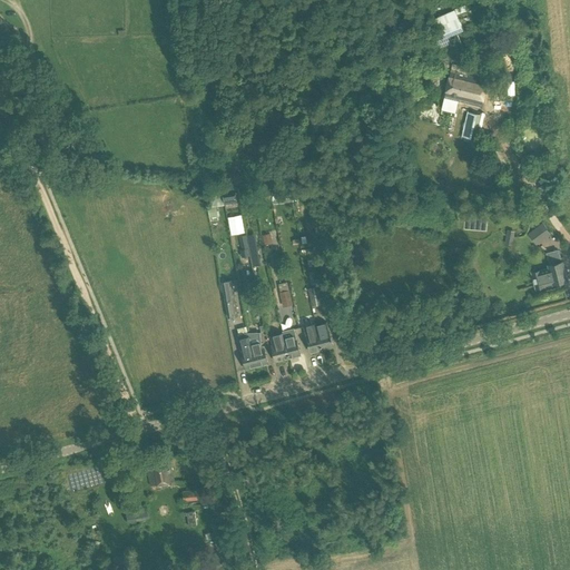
[(431,22),(438,40),(463,29),(455,12),(441,19),(431,22)]
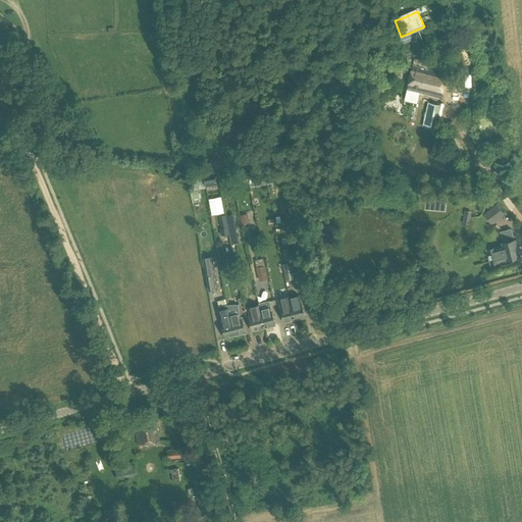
[(405,98),(417,101),(420,92),(441,97),(447,73),(425,68),(426,62),(415,59),(405,98)]
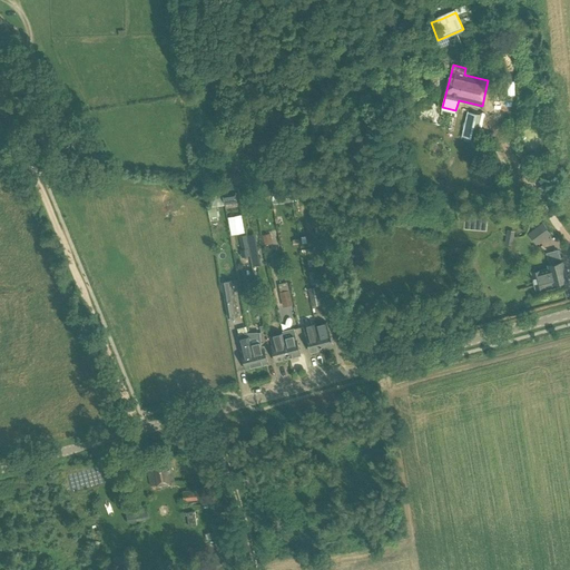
[(507,90),(513,89),(511,79),(504,81),(507,90)]
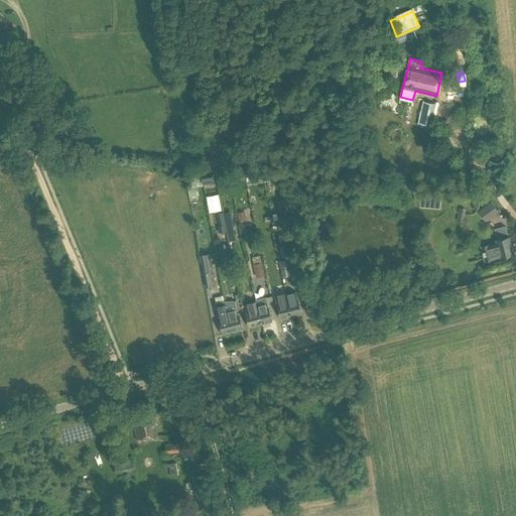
[(423,101),(418,123),(429,125),(434,104),(423,101)]
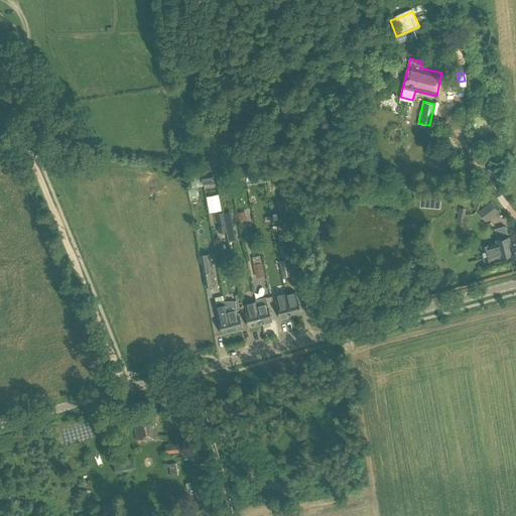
[(444,112),(447,120),(453,117),(449,110),(444,112)]
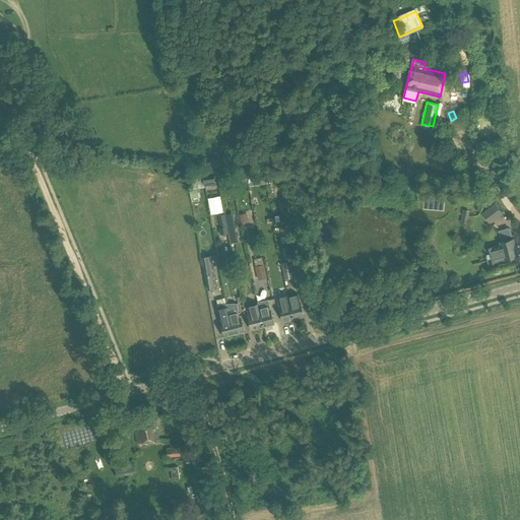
[(462,123),(467,131),(472,128),(466,120),(462,123)]
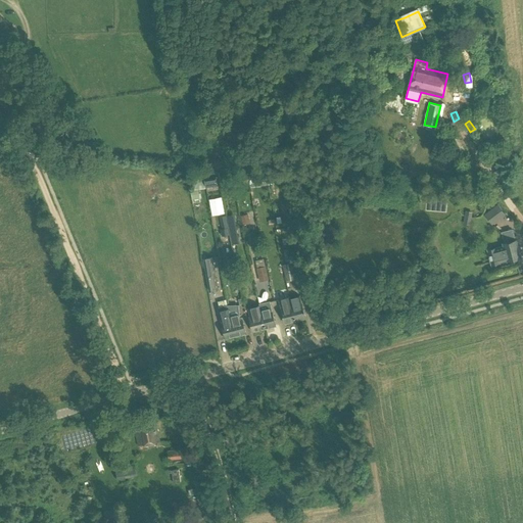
[(189,170),(191,182),(204,180),(202,171),(189,170)]
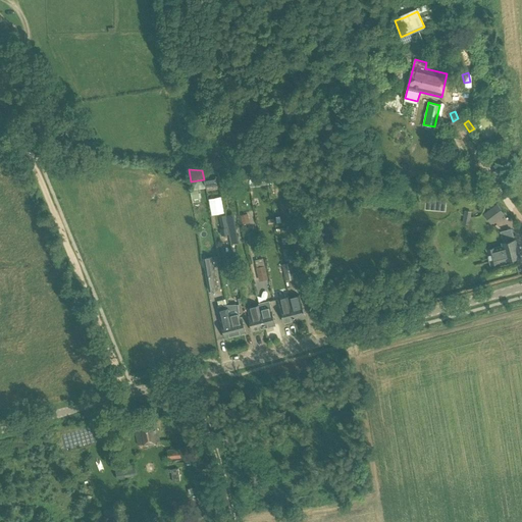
[(224,180),(232,181),(232,172),(225,172),(224,180)]
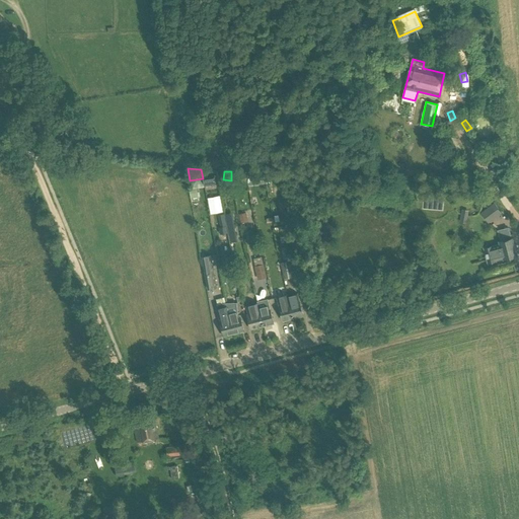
[(249,174),(249,183),(268,182),(268,173),(249,174)]
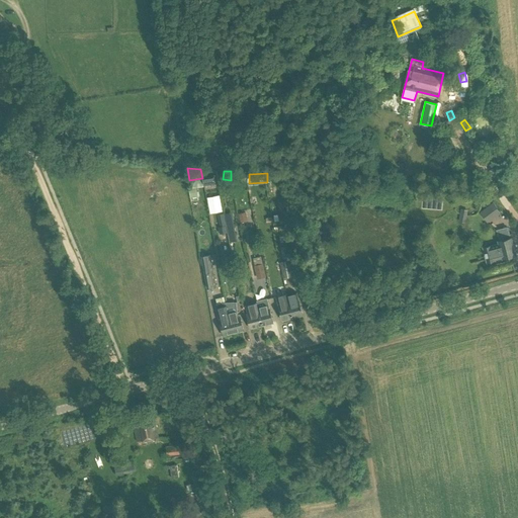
[(216,183),(213,174),(203,175),(204,185),(216,183)]
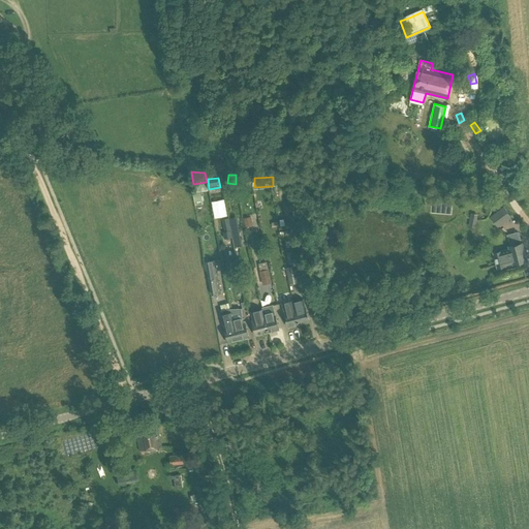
[(490,218),(498,228),(511,218),(503,208),(490,218)]
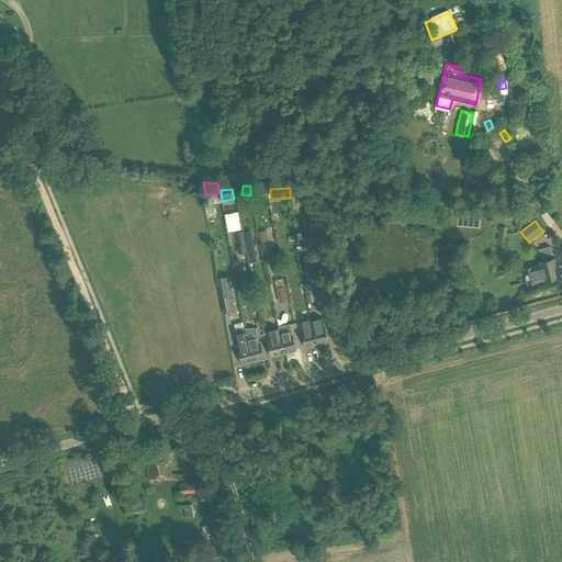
[(253,240),(245,242),(249,262),(257,260),(253,240)]
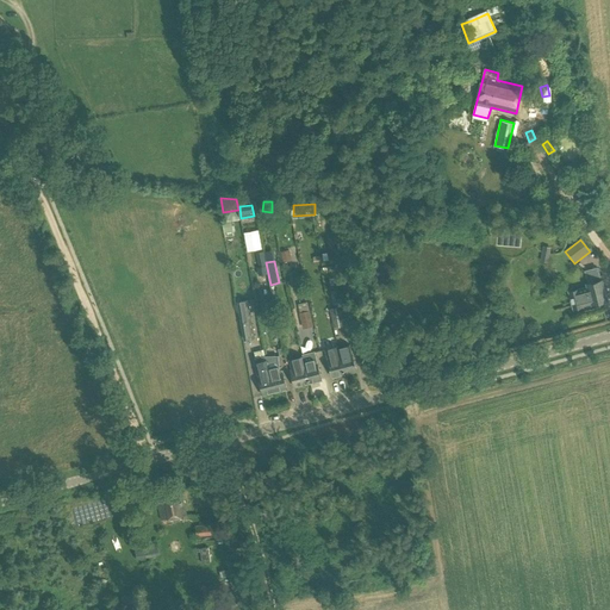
[(571,298),(573,309),(592,304),(593,304),(593,305),(602,303),(602,302),(608,300),(603,280),(601,280),(597,268),(585,271),(589,284),(587,284),(589,293),(571,298)]
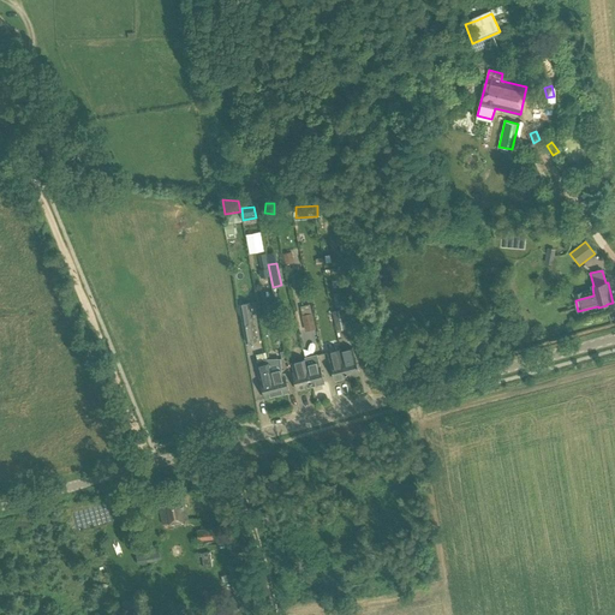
[(250,304),(238,305),(245,344),(256,341),(250,304)]
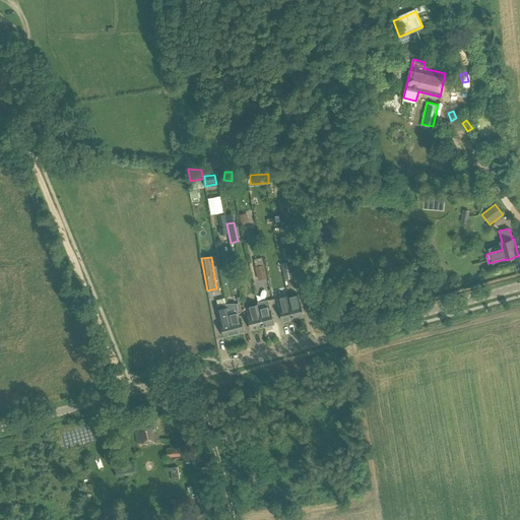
[(280,263),(284,279),(295,277),(290,261),(280,263)]
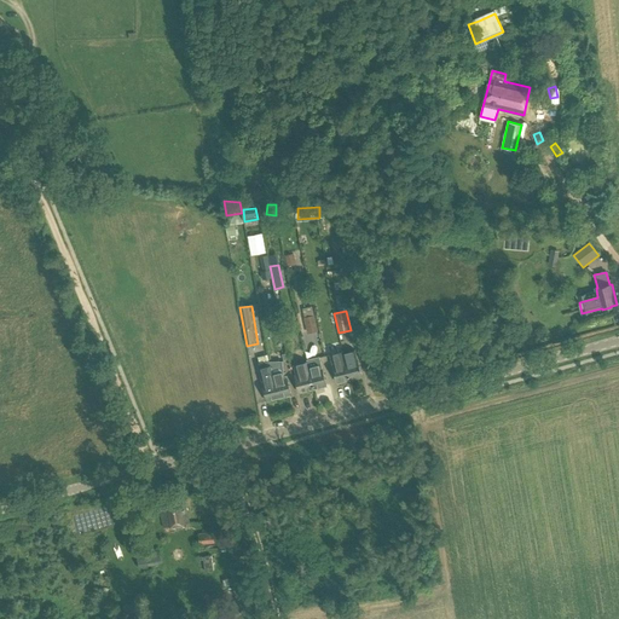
[(305,318),(308,333),(317,330),(313,317),(305,318)]
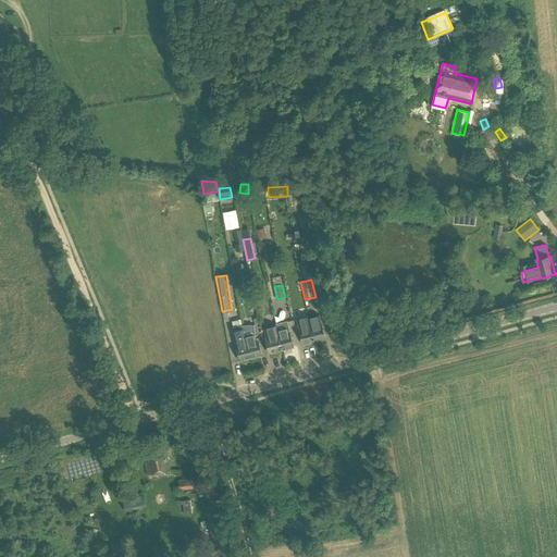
[(276,305),(279,314),(285,313),(282,304),(276,305)]
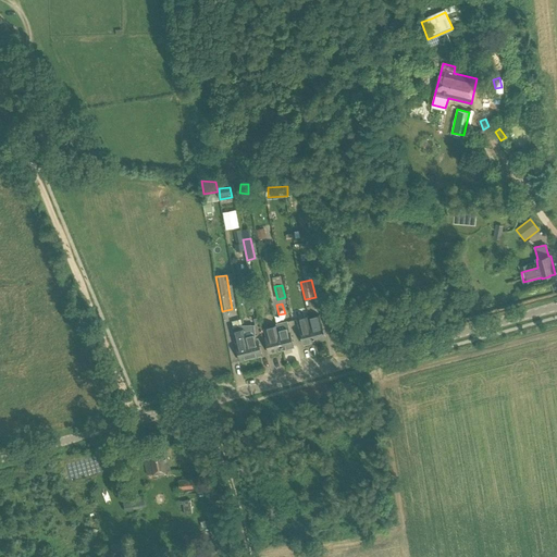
[(312,317),(309,318),(310,324),(314,342),(325,339),(319,316),(312,317)]
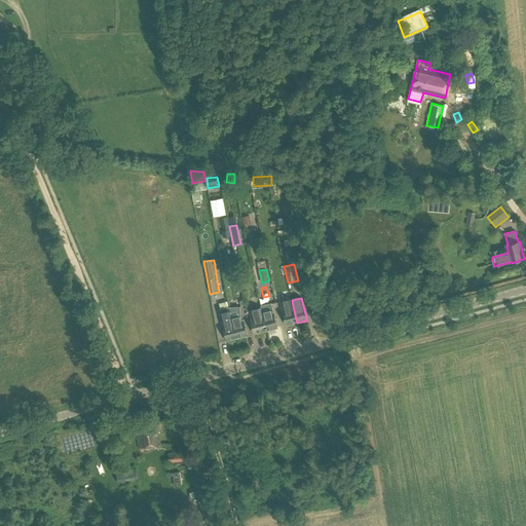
[(291,299),(282,302),(287,326),(297,323),(293,306),(292,300),(291,299)]
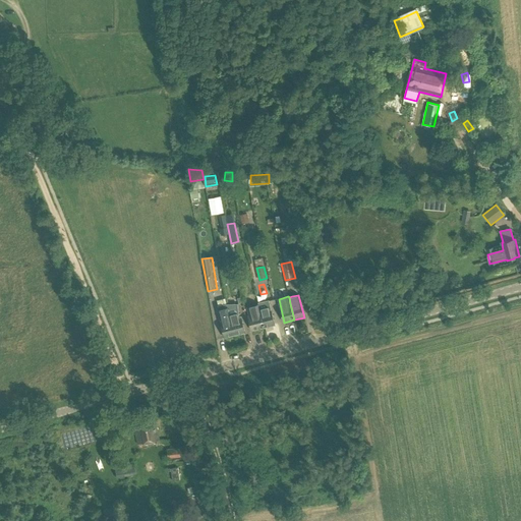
[(265,310),(261,311),(265,328),(275,325),(269,303),(263,304),(265,310)]
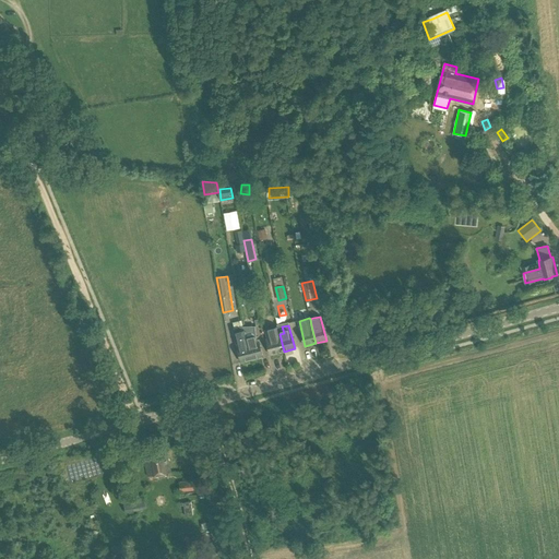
[(252,359),(244,326),(233,330),(240,363),(252,359)]
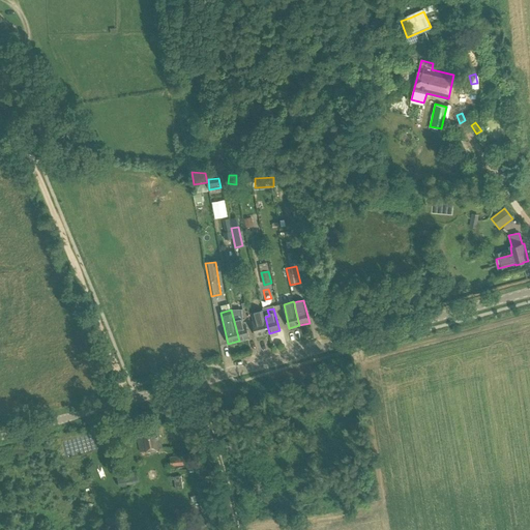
[(241,310),(231,310),(239,341),(249,339),(245,321),(242,322),(241,310)]
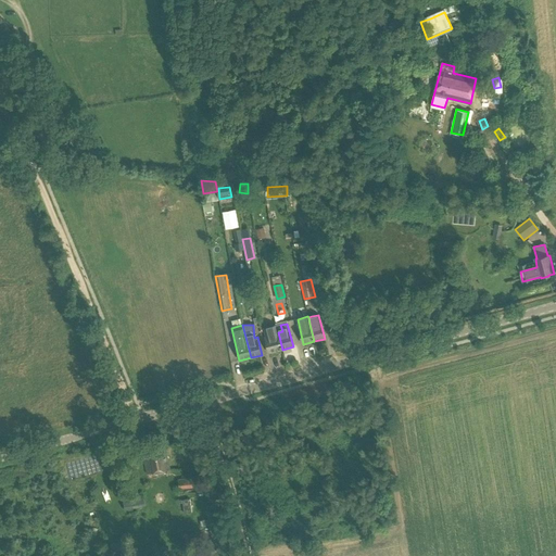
[(276,325),(263,329),(269,353),(282,350),(278,332),(276,325)]
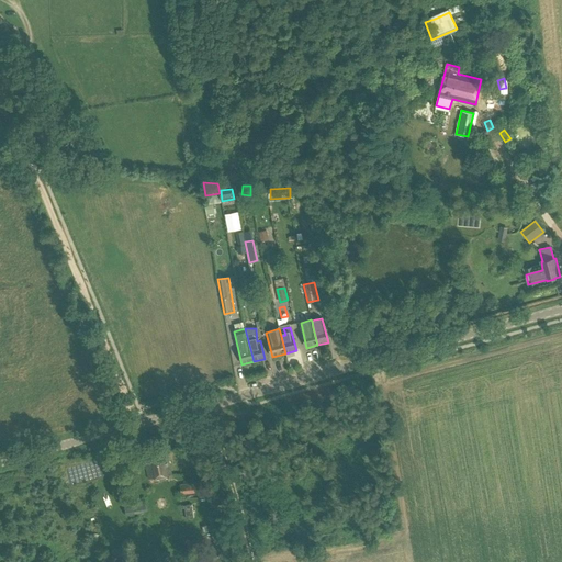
[(145,458),(148,479),(172,474),(168,453),(145,458)]
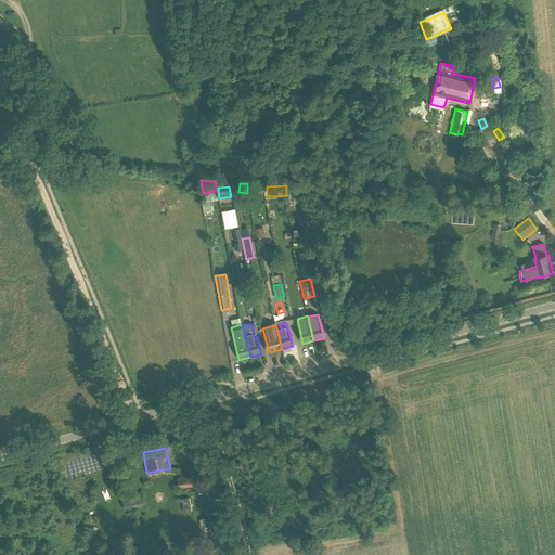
[(204,486),(203,475),(192,477),(194,487),(204,486)]
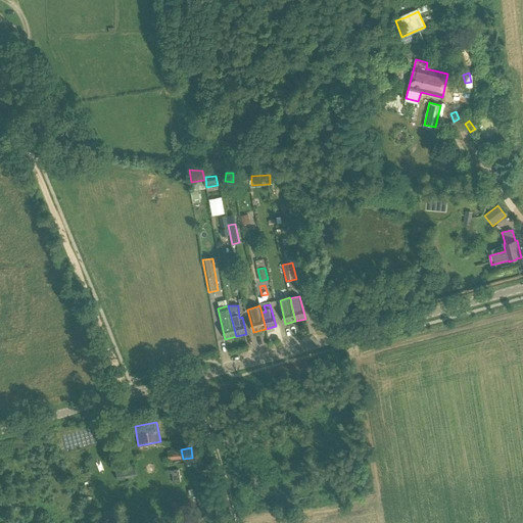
[(181,449),(168,452),(169,461),(183,459),(181,449)]
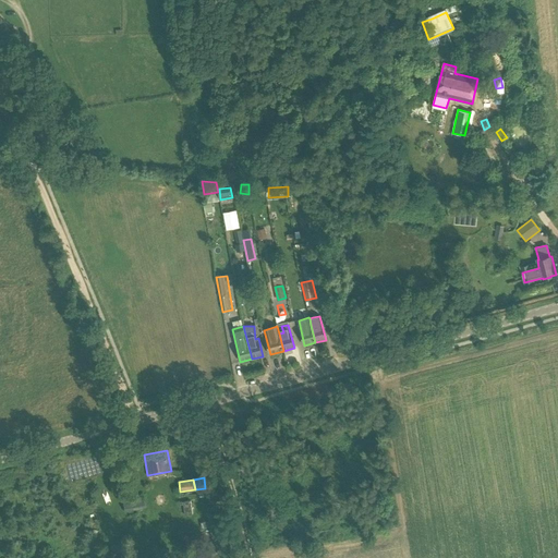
[(123,500),(124,511),(145,508),(143,497),(123,500)]
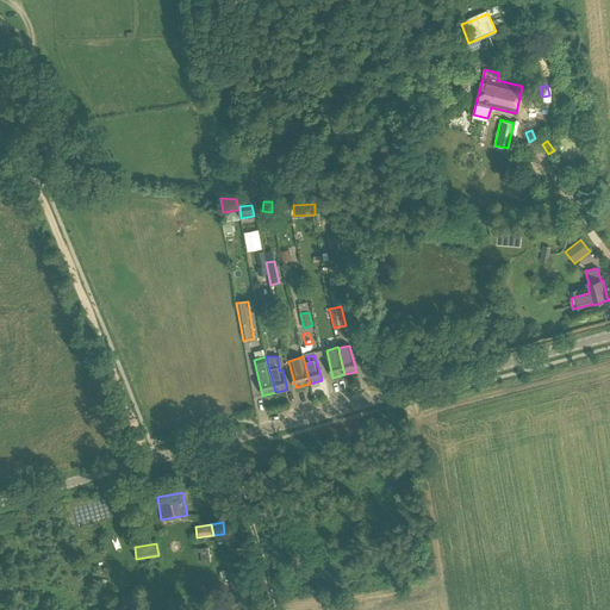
[(200,552),(201,564),(211,562),(209,548),(197,549),(197,553),(200,552)]
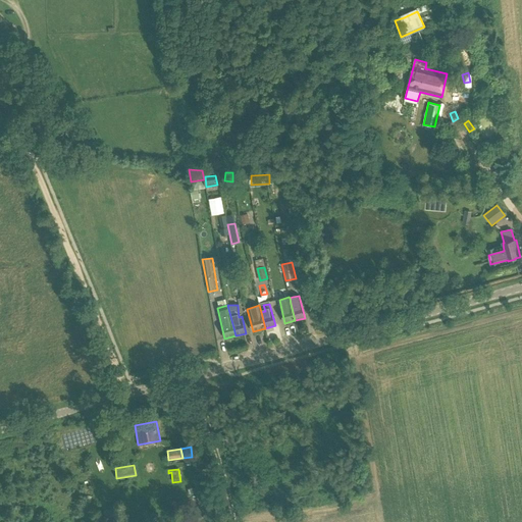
[(200,506),(205,505),(205,502),(201,485),(195,487),(191,487),(188,489),(189,494),(192,494),(196,493),(198,503),(200,506)]
